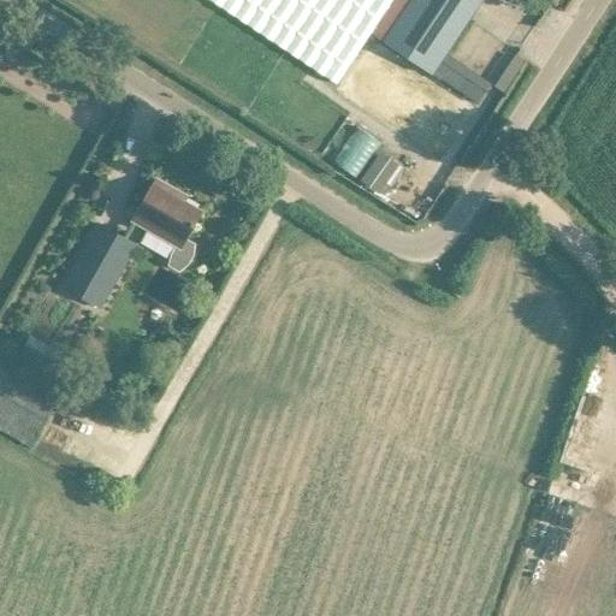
[(481,0),(212,0),(338,83),(372,33),(432,73),(433,72),(479,104),(492,83),(446,52),(481,0)]
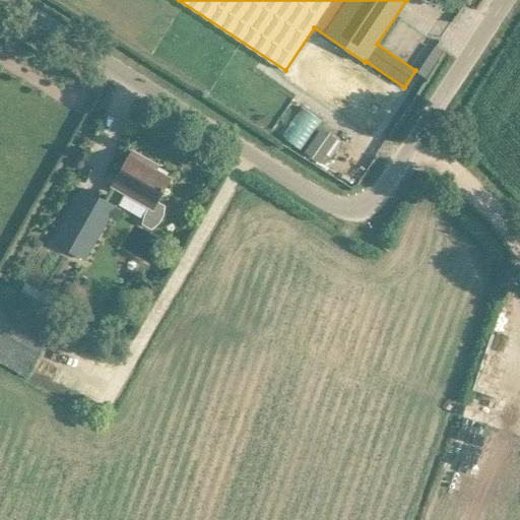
[(293,140),(309,151),(328,122),(313,111),(293,140)]
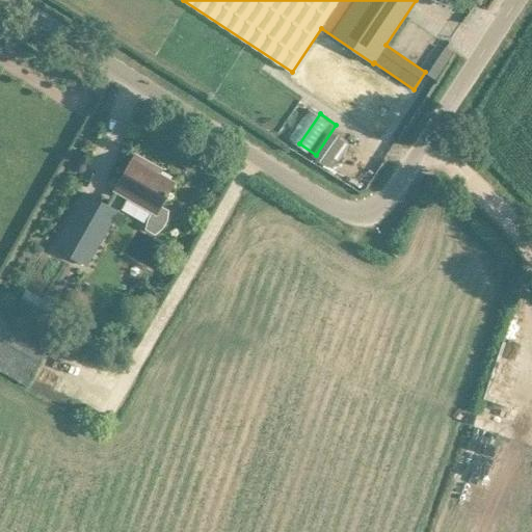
[(337,133),(319,158),(338,171),(355,145),(337,133)]
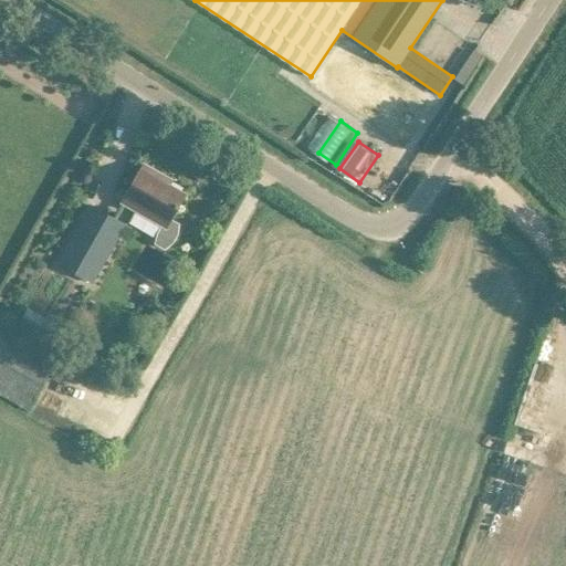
[(170,220),(169,220),(184,194),(158,178),(163,171),(143,160),(122,197),(164,221),(164,222),(156,233),(155,243),(163,249),(167,247),(170,244),(174,241),(177,237),(178,232),(179,227),(179,222),(170,220)]
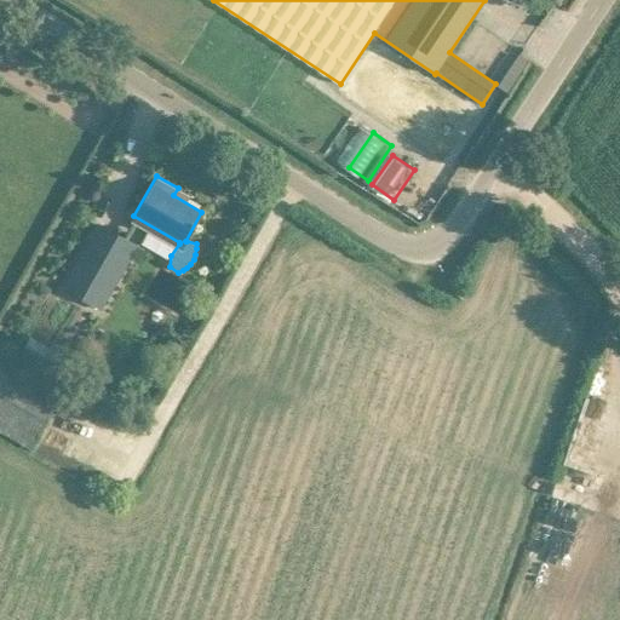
[(97,222),(62,285),(101,306),(137,245),(97,222)]
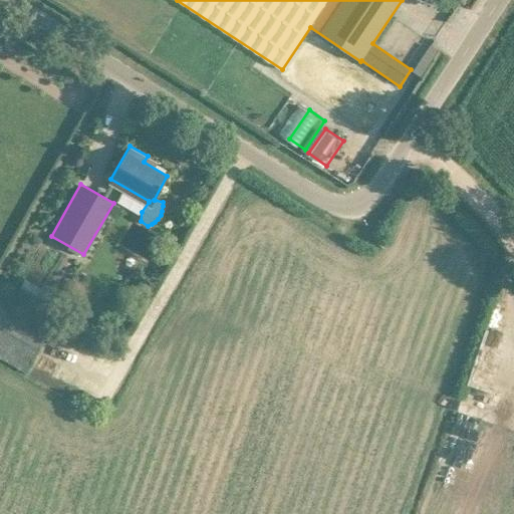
[(26,299),(52,308),(57,293),(31,285),(26,299)]
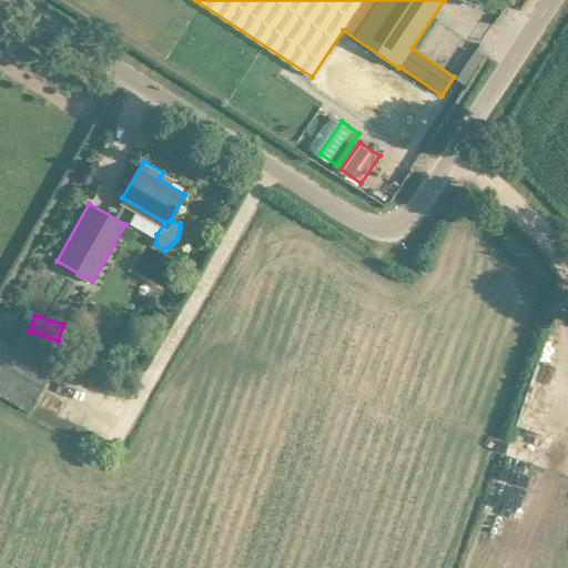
[(83,352),(95,357),(102,345),(90,338),(83,352)]
